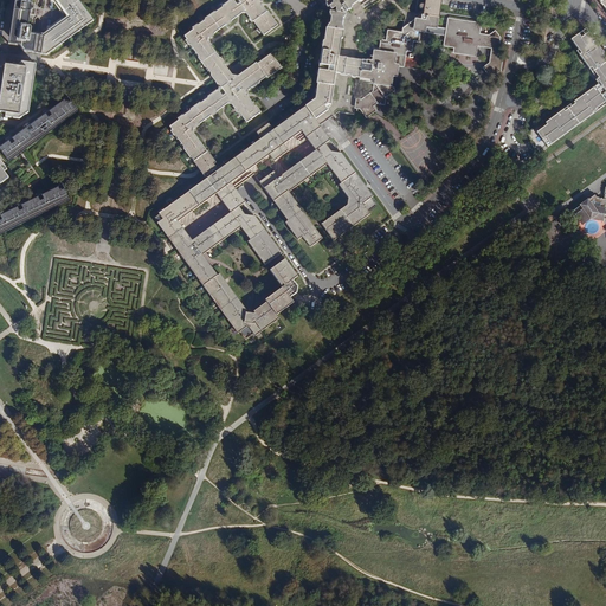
[(14,0),(19,6),(13,11),(10,32),(18,43),(19,42),(23,46),(21,47),(24,51),(28,51),(32,30),(31,27),(30,25),(28,25),(30,13),(33,13),(34,7),(31,7),(31,0),(14,0)]
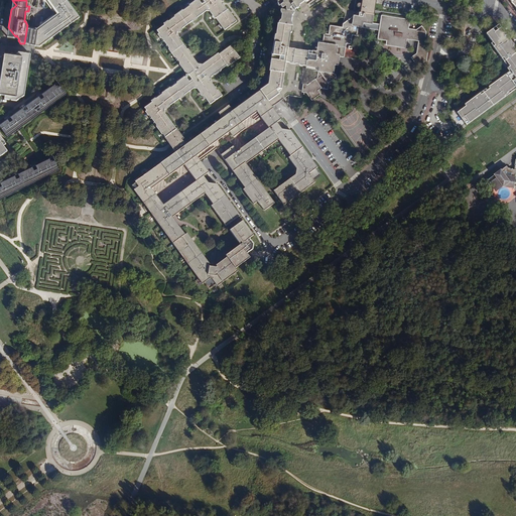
[(68,0),(46,0),(53,9),(54,8),(58,12),(60,13),(62,11),(65,14),(61,16),(60,14),(58,14),(53,18),(52,16),(41,24),(42,25),(37,29),(34,45),(39,46),(81,17),(68,0)]
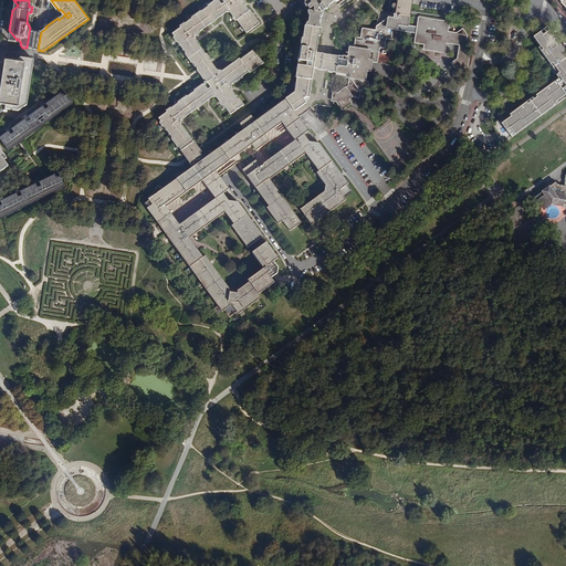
[(212,0),(207,4),(207,7),(201,11),(199,10),(190,17),(190,19),(185,23),(185,22),(182,22),(179,25),(180,27),(171,33),(175,37),(173,38),(175,41),(178,41),(180,44),(184,49),(186,52),(185,54),(191,62),(192,63),(194,62),(198,69),(207,61),(203,56),(206,54),(197,43),(196,45),(187,34),(195,35),(210,23),(209,21),(228,8),(228,12),(230,12),(237,20),(238,19),(243,25),(248,32),(260,23),(258,19),(255,20),(252,14),(253,13),(250,10),(249,10),(248,12),(239,1),(245,2),(245,0),(212,0)]
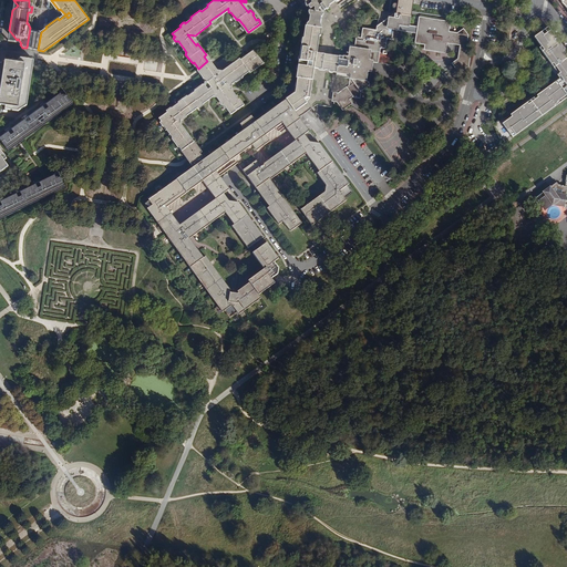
[(307,27),(318,28),(320,28),(321,23),(320,23),(321,17),(322,17),(323,12),(319,11),(319,9),(321,7),(323,9),(336,0),(315,0),(308,6),(310,9),(312,8),(315,11),(310,10),(309,14),(310,14),(309,22),(308,22),(308,26),(307,26),(307,27)]
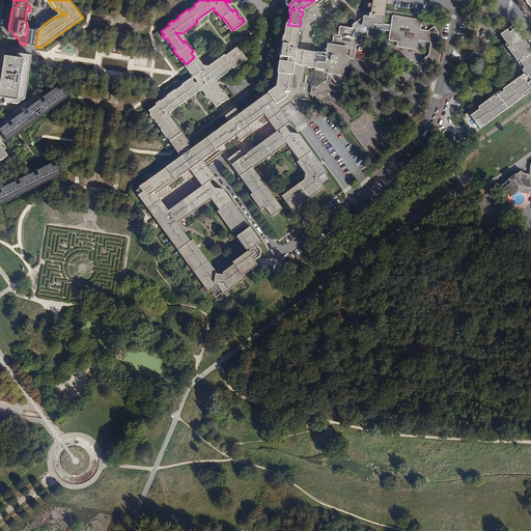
[(385,0),(372,0),(372,5),(372,6),(371,12),(384,15),(385,0)]
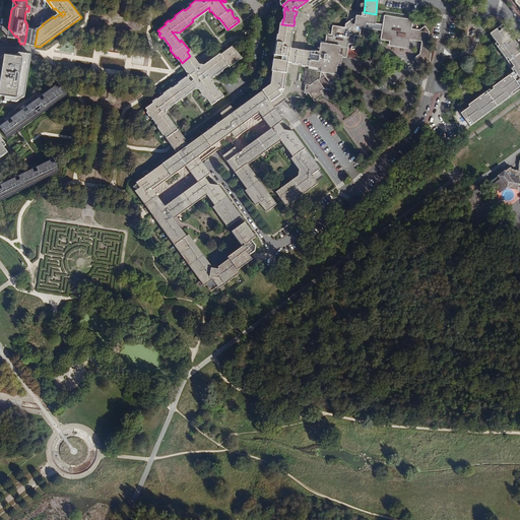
[(225,2),(219,1),(228,11),(229,9),(224,4),(225,2)]
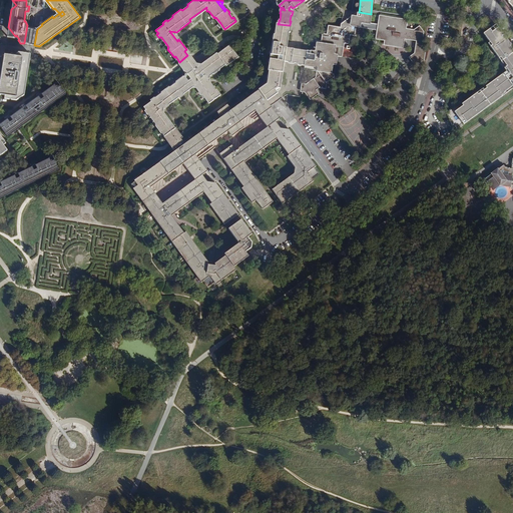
[(206,11),(206,7),(189,19),(190,21),(205,11),(206,11)]
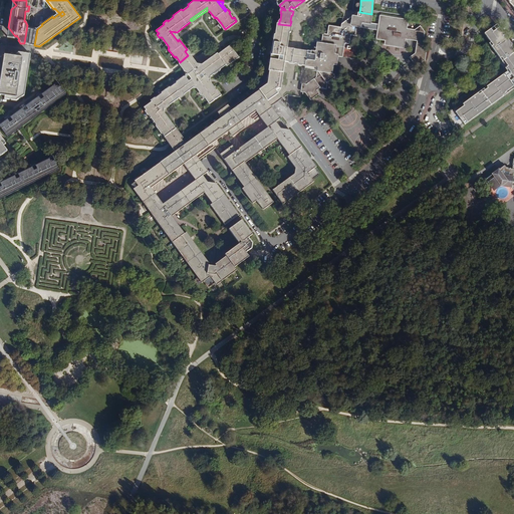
[(307,51),(305,64),(304,69),(318,71),(317,76),(304,84),(303,83),(302,91),(305,92),(307,91),(311,97),(318,92),(315,87),(318,85),(325,86),(326,81),(333,76),(331,73),(334,55),(336,40),(345,41),(348,42),(350,33),(355,34),(356,28),(361,28),(361,27),(364,28),(364,29),(366,29),(366,28),(369,28),(369,30),(371,30),(371,29),(373,29),(373,30),(377,31),(376,38),(377,38),(377,40),(384,41),(383,44),(386,45),(384,46),(402,48),(403,47),(404,47),(405,39),(416,41),(415,46),(422,47),(424,33),(420,27),(414,31),(407,29),(408,21),(407,21),(407,20),(381,16),(381,17),(379,17),(378,25),(369,23),(371,14),(359,12),(358,12),(357,17),(352,21),(352,22),(350,22),(350,24),(347,24),(347,27),(342,26),(331,24),(331,26),(330,26),(328,33),(325,33),(325,35),(324,34),(323,42),(319,41),(319,43),(318,43),(317,50),(312,49),(311,50),(307,50),(307,51)]
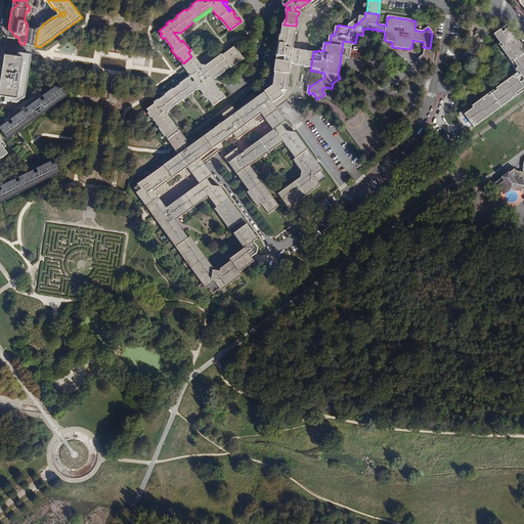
[(365,12),(364,12),(349,24),(349,27),(354,28),(354,25),(357,25),(357,23),(359,23),(359,22),(364,17),(365,12)]
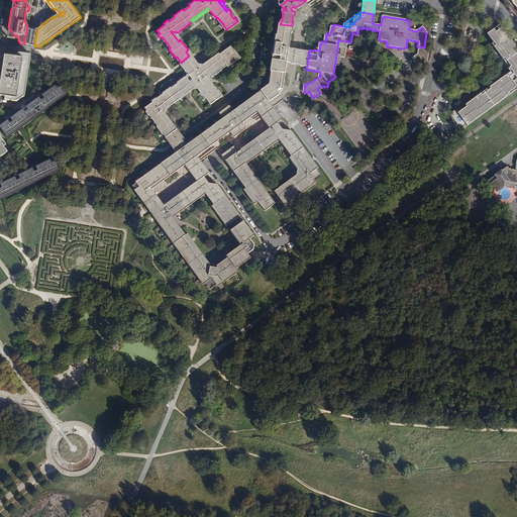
[(289,32),(290,25),(280,24),(278,35),(277,35),(277,40),(287,41),(289,32)]
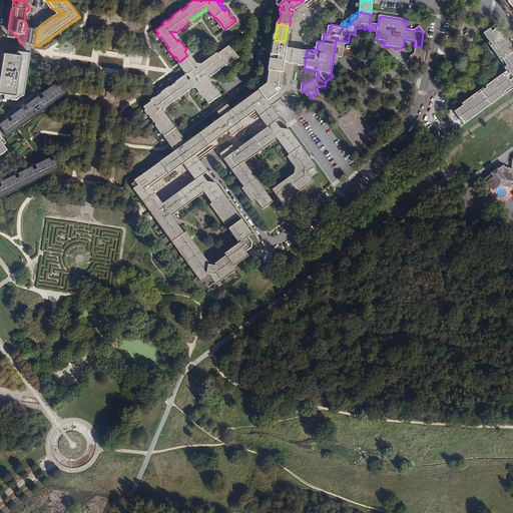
[(511,45),(495,25),(489,29),(491,32),(485,37),(489,43),(492,46),(490,47),(503,65),(504,63),(506,66),(505,67),(507,70),(509,73),(509,75),(510,75),(512,78),(512,51),(509,46),(511,45)]
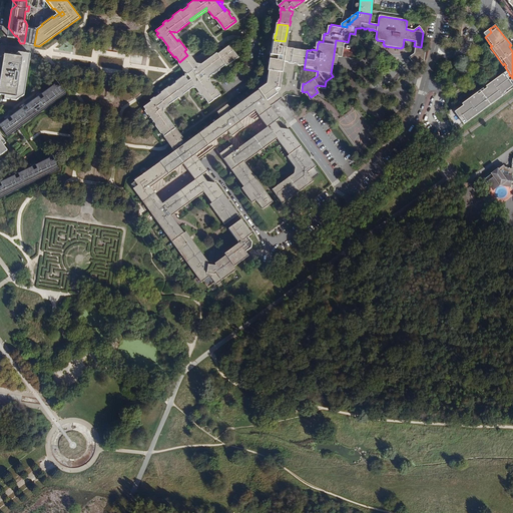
[(16,38),(15,36),(8,27),(7,36),(16,38)]
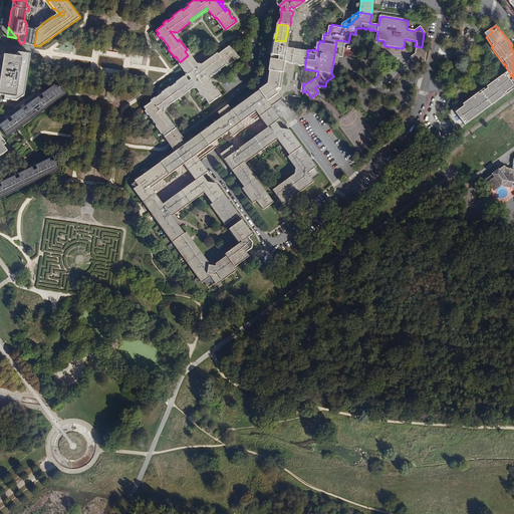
[(177,32),(170,31),(178,41),(179,39),(176,35),(177,32)]
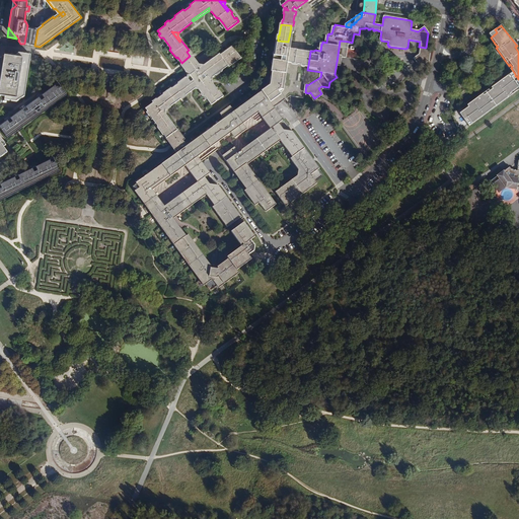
[(277,47),(288,48),(290,49),(291,42),(288,42),(278,41),(277,47)]
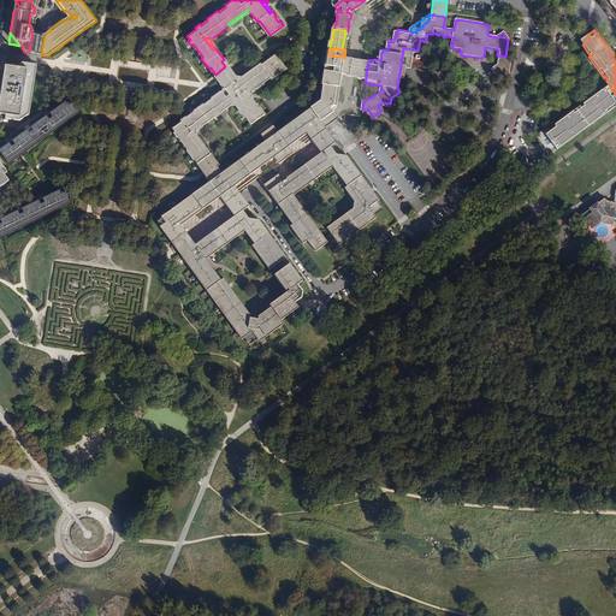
[(414,49),(403,48),(401,66),(412,67),(414,49)]
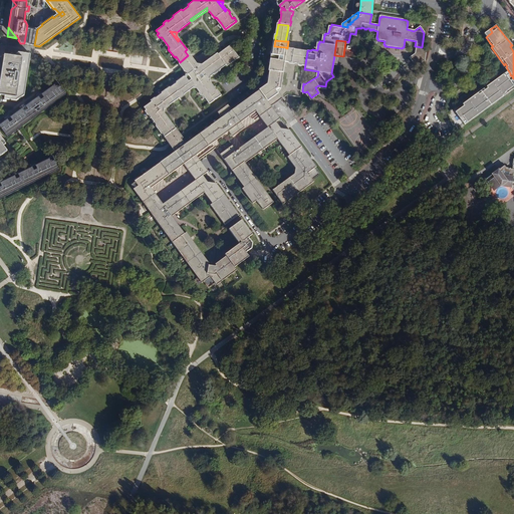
[(164,134),(166,137),(174,130),(162,112),(161,112),(163,106),(168,102),(170,104),(179,98),(177,96),(195,82),(195,87),(196,88),(202,94),(209,103),(221,94),(217,89),(216,89),(214,86),(212,87),(205,78),(210,78),(210,76),(226,65),(227,66),(239,57),(230,45),(226,47),(227,49),(222,52),(221,51),(217,54),(217,53),(213,56),(214,58),(198,69),(192,60),(182,67),(184,70),(185,70),(186,70),(189,73),(188,74),(188,75),(186,77),(185,76),(184,76),(177,81),(177,83),(172,87),(172,86),(170,86),(162,92),(162,93),(162,94),(157,98),(157,97),(155,97),(151,100),(152,101),(145,107),(147,110),(145,111),(147,114),(150,115),(152,117),(152,118),(155,122),(155,121),(157,123),(156,126),(162,135),(163,135),(164,134)]
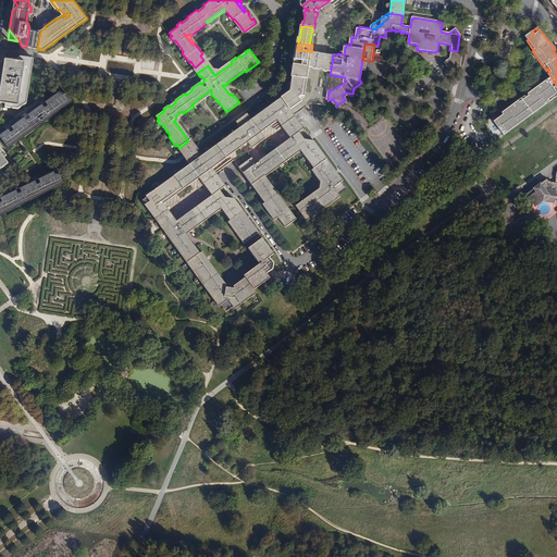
[(294,76),(305,78),(307,66),(309,51),(297,50),(296,50),(296,54),(298,54),(297,60),(295,59),(293,76),(294,76)]
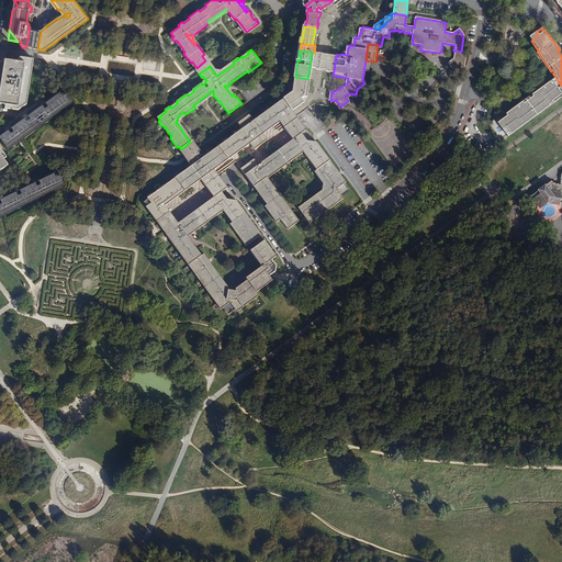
[(453,51),(452,60),(463,63),(461,52),(453,51)]
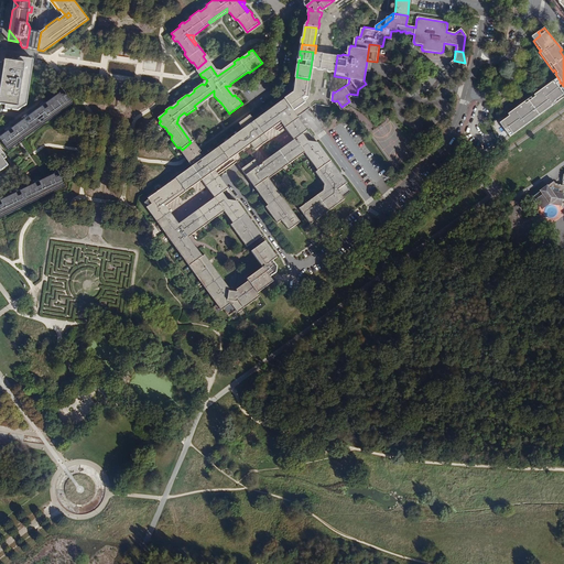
[(311,67),(313,67),(335,71),(337,56),(315,53),(313,52),(311,67)]
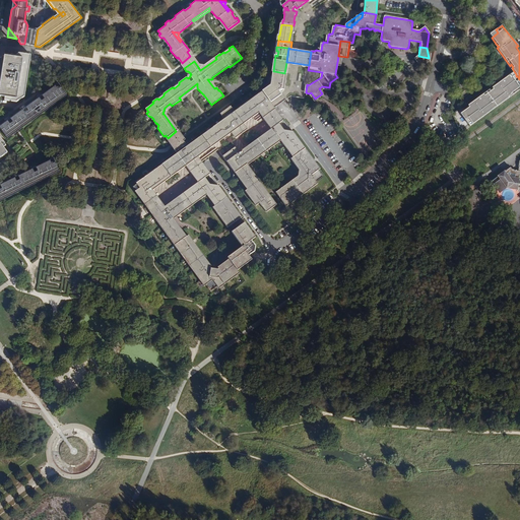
[(30,54),(18,52),(14,55),(13,56),(4,55),(1,71),(3,72),(2,78),(1,77),(0,80),(0,94),(4,95),(4,99),(11,101),(17,96),(21,68),(28,69),(30,54)]
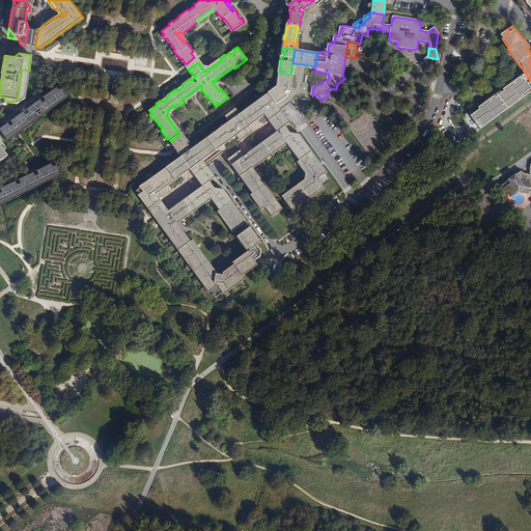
[(196,56),(194,57),(186,64),(184,65),(186,67),(188,70),(198,62),(200,61),(198,59),(196,56)]
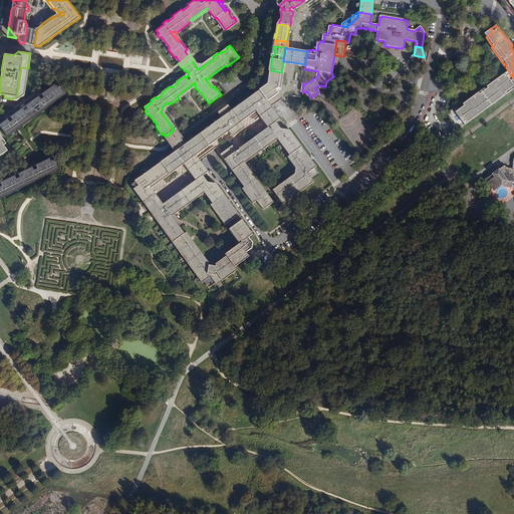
[(424,57),(414,55),(408,59),(413,64),(419,65),(424,57)]
